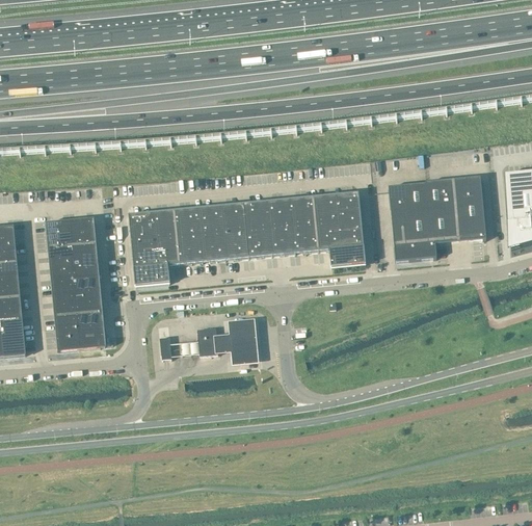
[(531,168),(504,172),(510,245),(531,239),(531,168)]
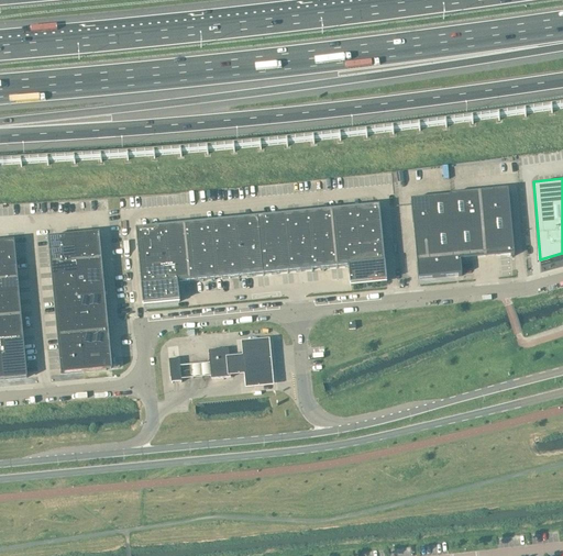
[(450,191),(410,196),(410,199),(411,199),(414,215),(423,214),(428,254),(417,255),(419,274),(457,269),(457,270),(462,270),(460,252),(509,247),(510,251),(514,251),(508,185),(450,190),(450,191)]
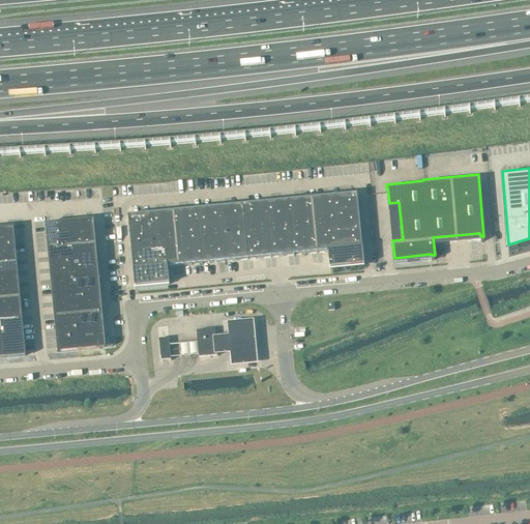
[(360,228),(358,205),(356,190),(334,192),(323,193),(312,195),(300,196),(288,197),(276,198),(265,199),(254,200),(242,201),(231,202),(219,203),(207,204),(196,205),(184,206),(173,207),(162,208),(150,210),(127,212),(129,227),(130,238),(131,251),(135,283),(169,280),(167,262),(178,261),(189,260),(201,259),(212,258),(225,257),(236,255),(247,254),(259,253),(270,252),(282,251),(293,250),(305,249),(317,248),(328,246),(329,264),(363,261),(360,228)]
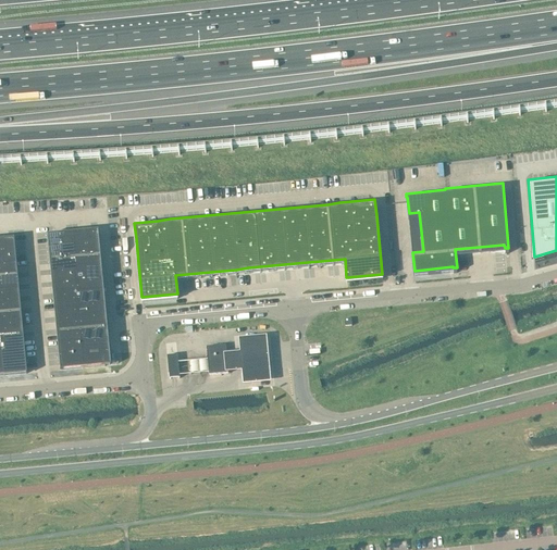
[(104,300),(103,288),(102,276),(101,264),(100,252),(98,227),(85,228),(73,229),(60,230),(47,232),(50,258),(51,269),(52,280),(53,292),(54,304),(56,316),(57,328),(58,340),(60,365),(83,363),(110,360),(108,336),(107,324),(106,312),(104,300)]
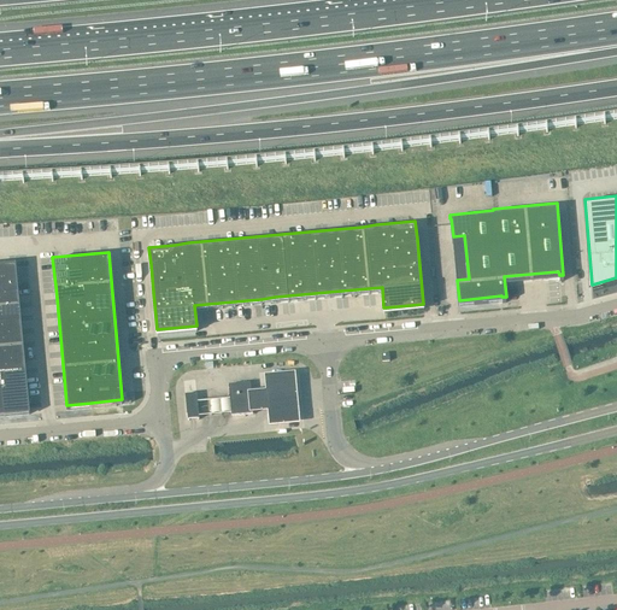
[(21,315),(19,301),(18,288),(16,260),(1,262),(0,262),(0,410),(4,411),(29,409),(28,394),(25,368),(24,355),(23,341),(22,328),(21,315)]
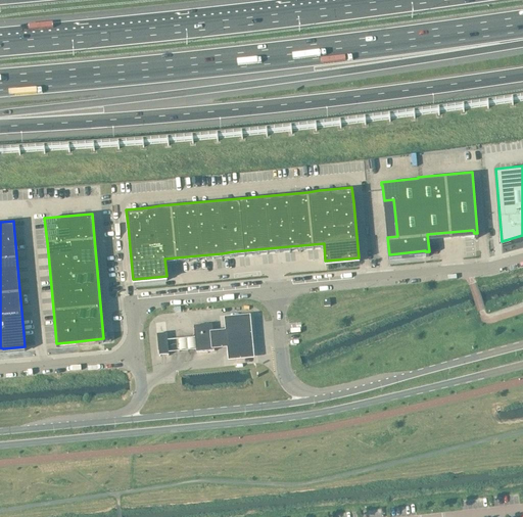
[(214,344),(227,343),(228,354),(228,357),(253,355),(253,351),(249,312),(224,314),(225,327),(212,328),(214,344)]
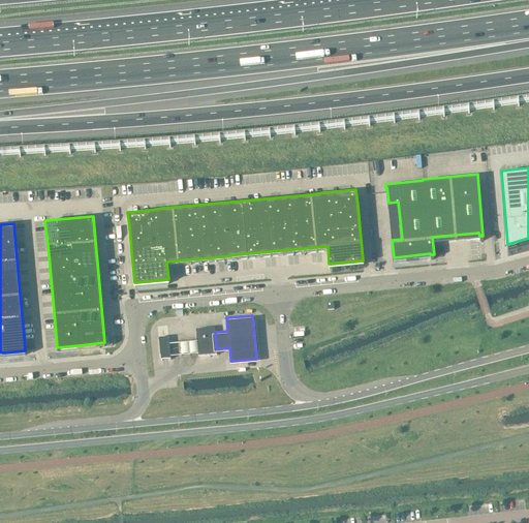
[(215,332),(214,324),(195,326),(196,337),(197,349),(198,351),(216,349),(216,348),(214,349),(213,332),(215,332)]
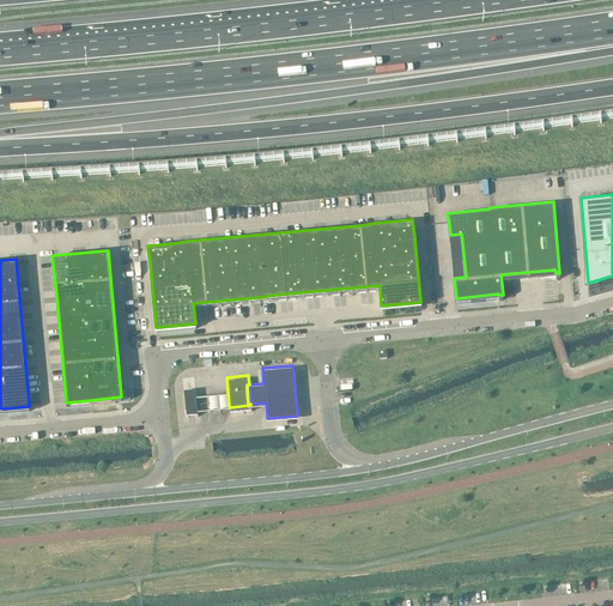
[(195,394),(195,386),(183,387),(186,412),(198,411),(198,408),(195,394)]
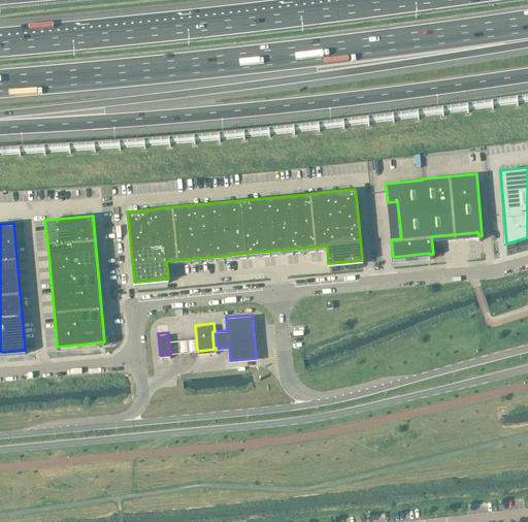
[(197,349),(196,336),(168,339),(170,352),(197,349)]
